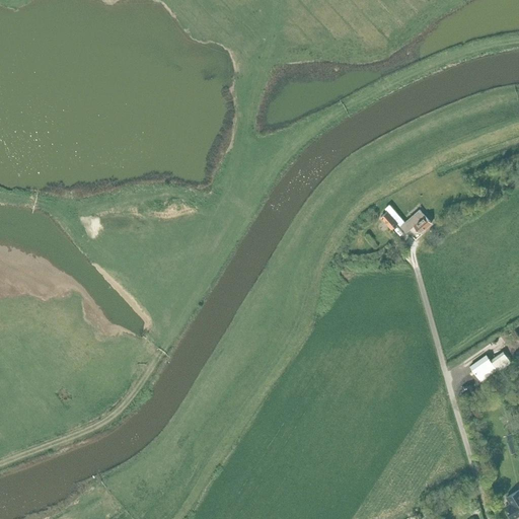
[(398,223),(402,227),(406,224),(389,204),(385,208),(387,211),(380,217),(391,229),(398,223)]
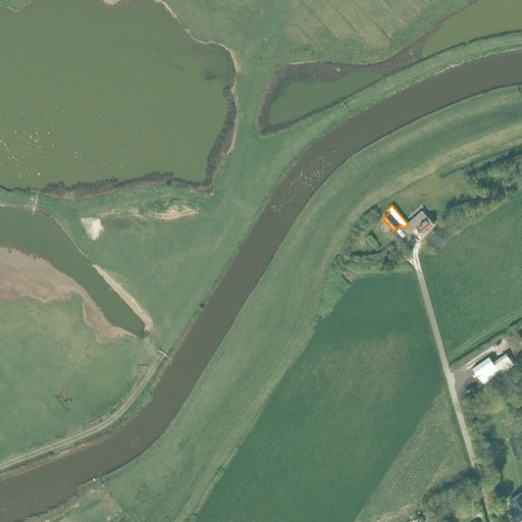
[(423,212),(409,225),(405,228),(409,232),(416,226),(423,233),(433,224),(423,212)]
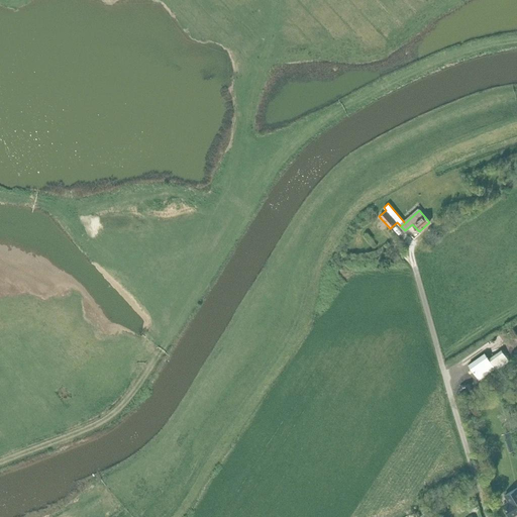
[(485,353),(469,365),(479,380),(495,368),(497,370),(509,363),(505,356),(505,357),(502,353),(493,359),(495,364),(494,365),(485,353)]
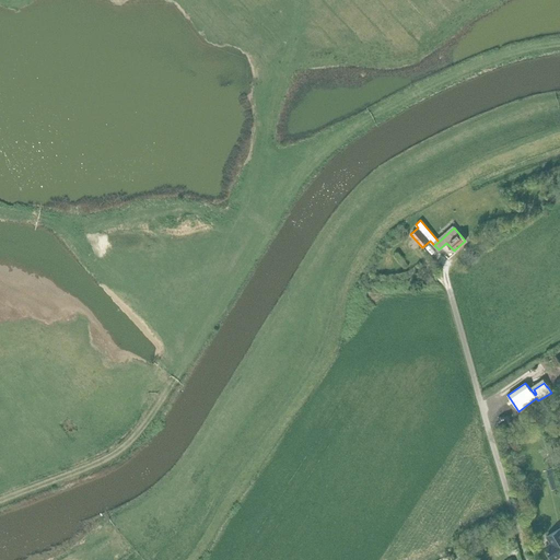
[(552,470),(548,471),(549,475),(548,475),(552,488),(559,486),(555,474),(552,470)]
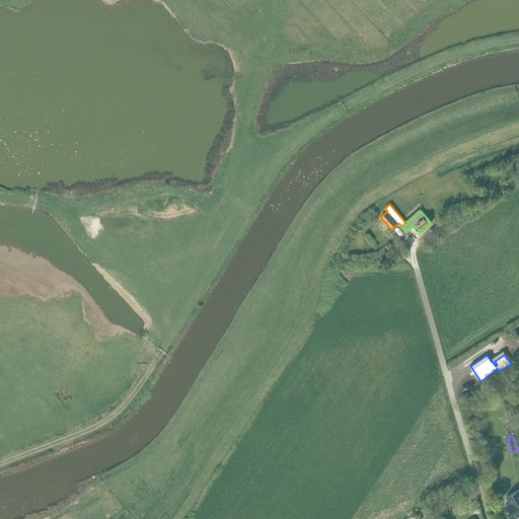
[(518,489),(506,497),(510,504),(506,506),(513,518),(518,514),(518,489)]
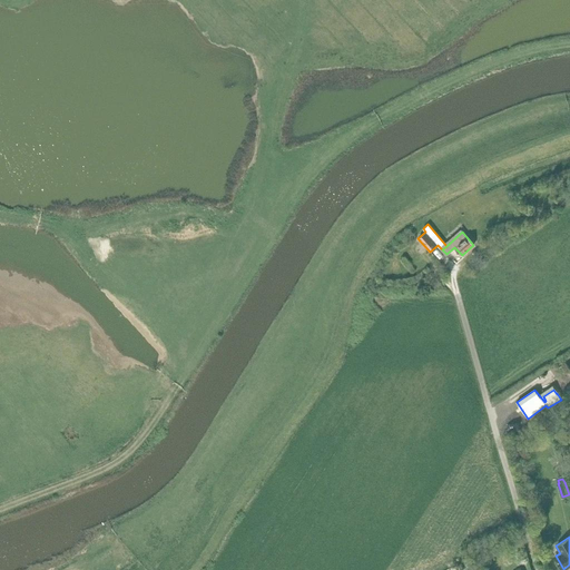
All buildings are outlined.
